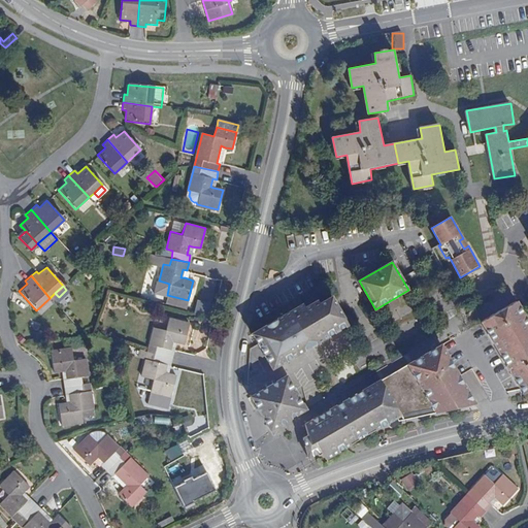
[(273,369),(349,325),(332,297),(306,310),(303,304),(253,334),(273,369)]
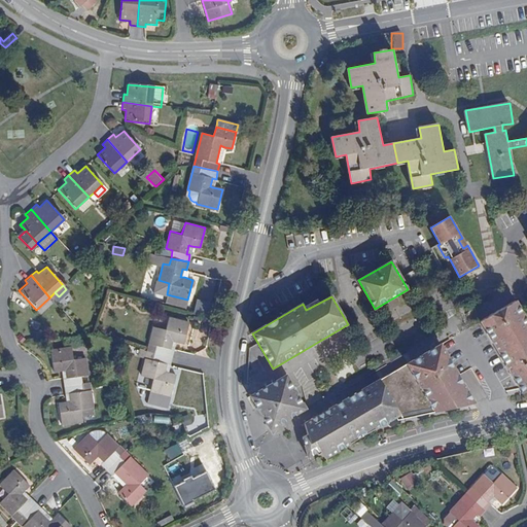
[(196,314),(208,316),(210,303),(198,301),(196,314)]
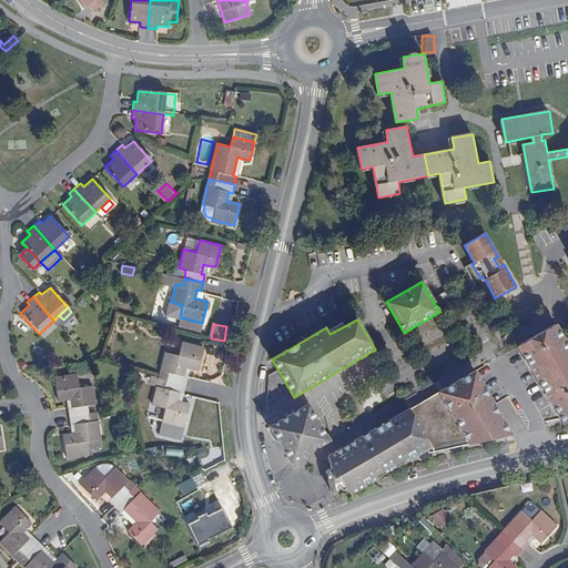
[(567,421),(567,346),(555,325),(518,346),(561,423),(567,421)]
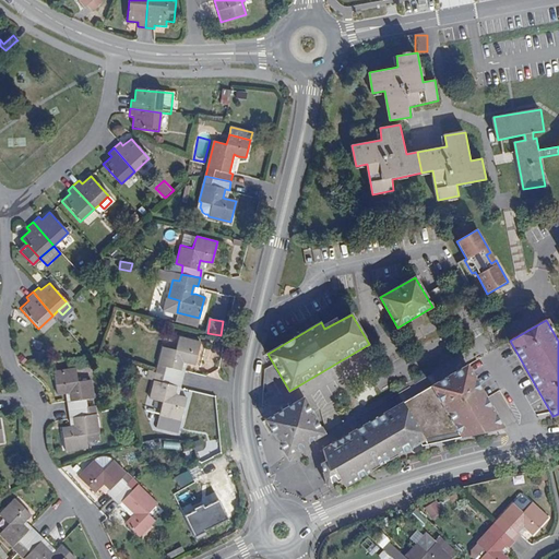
[(182,360),(187,361),(194,364),(200,342),(179,336),(175,348),(164,345),(158,365),(165,365),(163,373),(182,379),(185,370),(179,369),(182,360)]
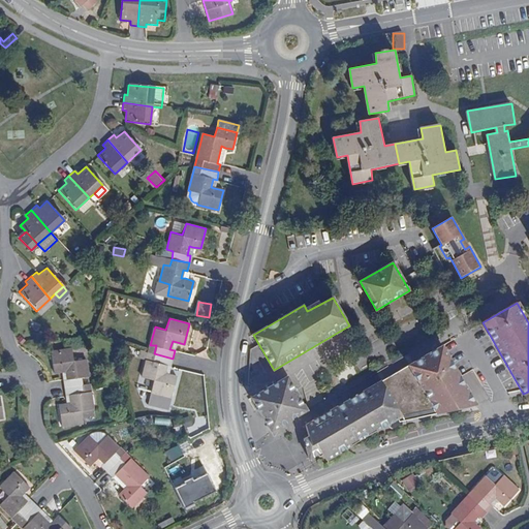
[(306,426),(311,434),(321,453),(325,461),(397,419),(399,423),(475,404),(441,346),(306,426)]
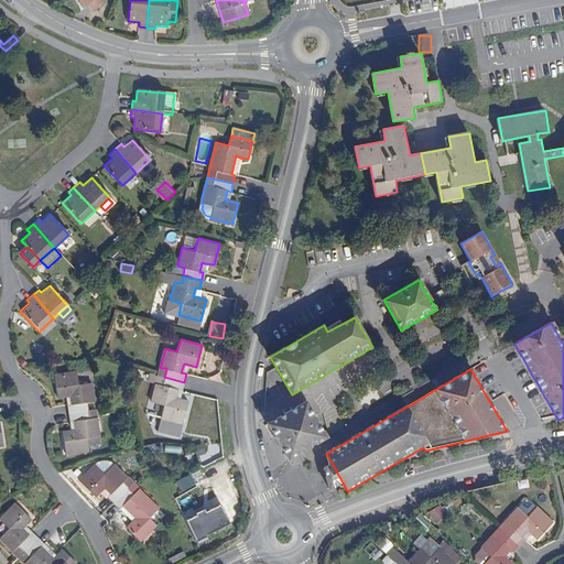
[(58,397),(66,396),(71,396),(72,403),(67,404),(68,412),(88,410),(87,401),(94,401),(93,382),(78,383),(76,371),(54,375),(58,397)]
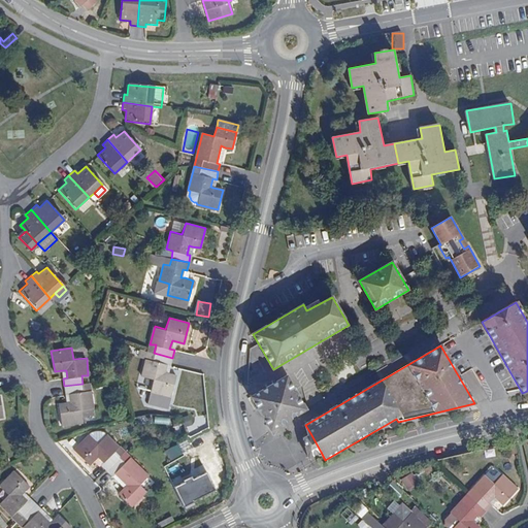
[(172,358),(154,353),(152,359),(145,358),(142,376),(154,378),(151,390),(171,395),(176,375),(168,373),(163,372),(166,364),(170,365),(172,358)]
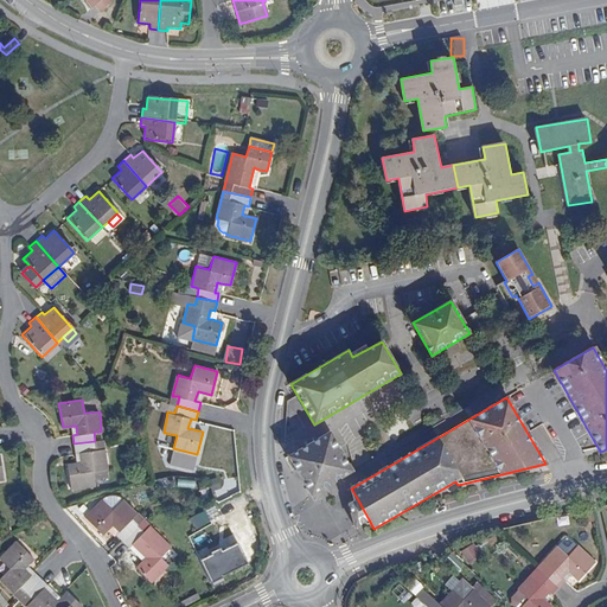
[(311,494),(351,471),(330,433),(288,457),(311,494)]
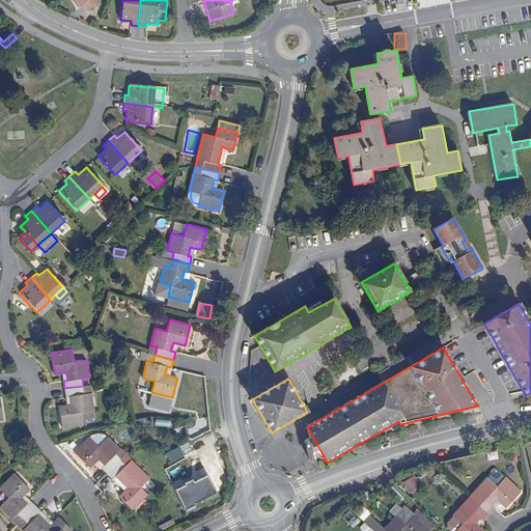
[(90,385),(83,386),(64,388),(65,395),(71,395),(72,404),(67,406),(59,406),(62,426),(82,424),(82,418),(94,416),(90,385)]
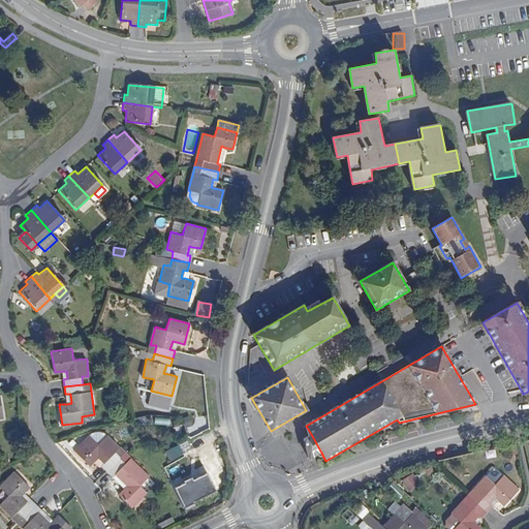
[(120,458),(124,454),(105,435),(100,434),(97,434),(93,434),(88,437),(74,450),(81,457),(89,466),(94,460),(97,458),(103,463),(101,466),(106,471),(120,458)]
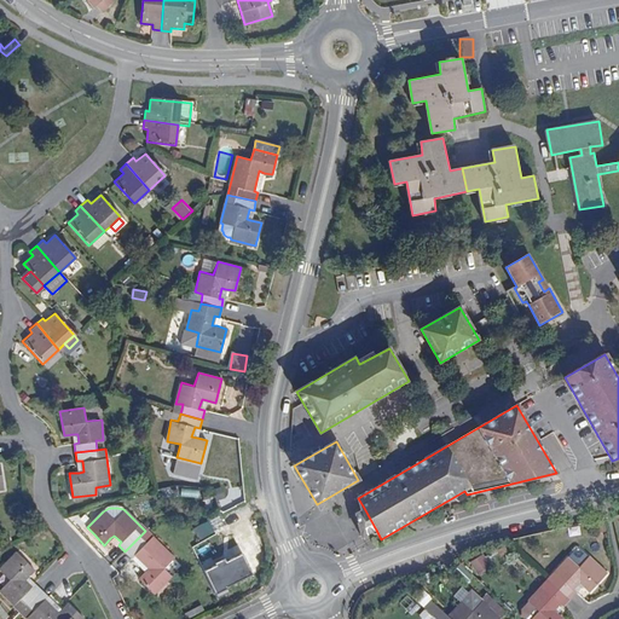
[(376,530),(364,508),(356,513),(363,537),(376,530)]
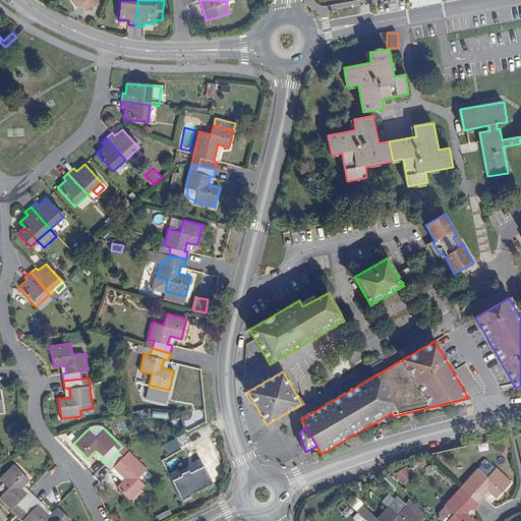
[(189,440),(185,431),(176,437),(180,445),(189,440)]
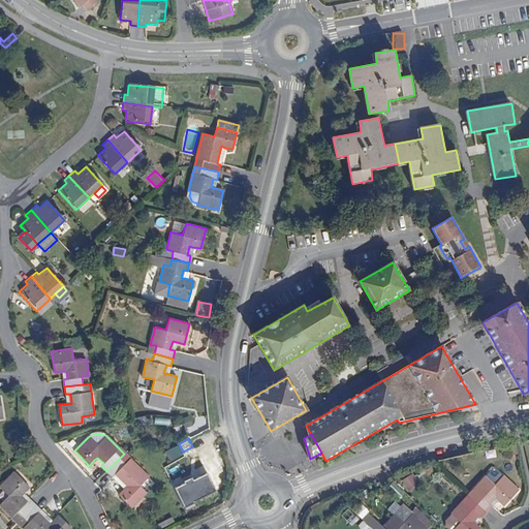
[(166,452),(170,462),(184,456),(180,445),(166,452)]
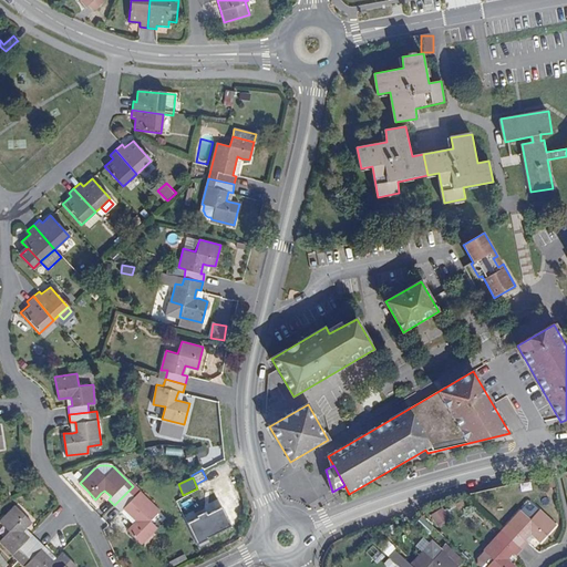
[(138,491),(133,486),(129,491),(133,496),(138,491)]
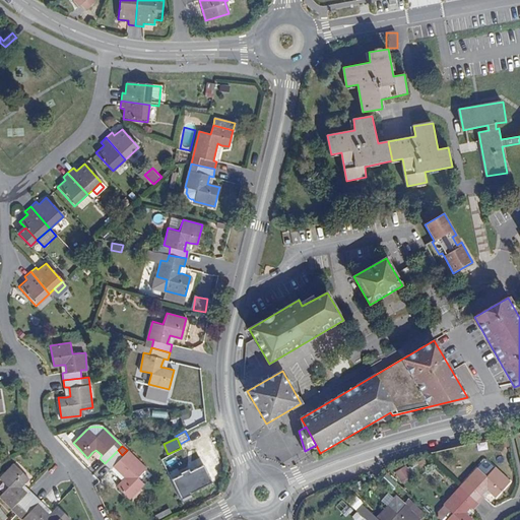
[(95,450),(92,452),(100,458),(102,455),(95,450)]
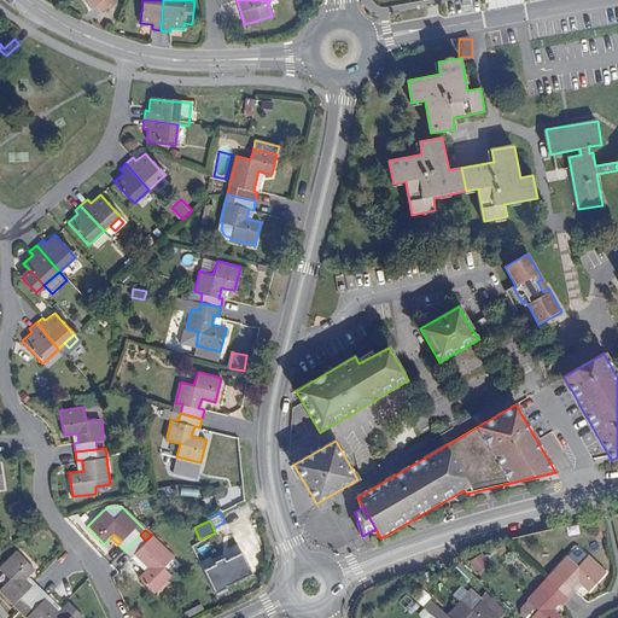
[(145,541),(140,535),(124,551),(130,557),(134,553),(149,567),(145,571),(139,578),(153,592),(170,575),(163,566),(173,555),(153,536),(151,535),(145,541)]
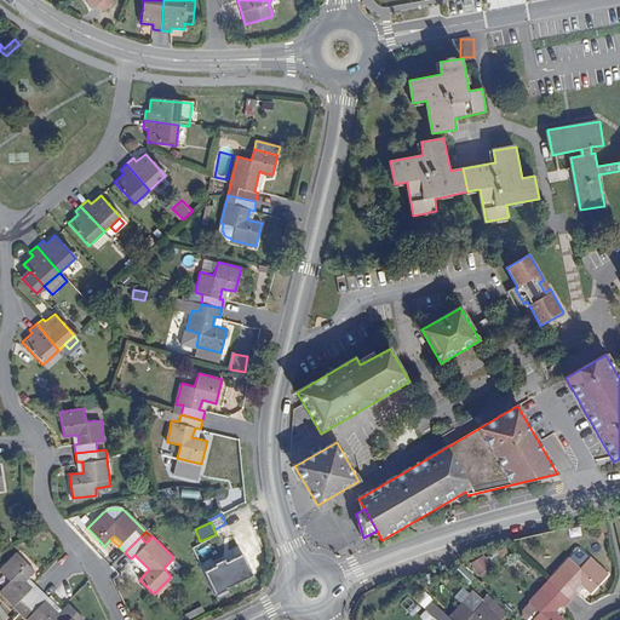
[(0,589),(0,591),(21,612),(41,590),(35,585),(33,587),(26,579),(28,578),(34,569),(17,552),(0,569),(0,572),(9,580),(0,589)]
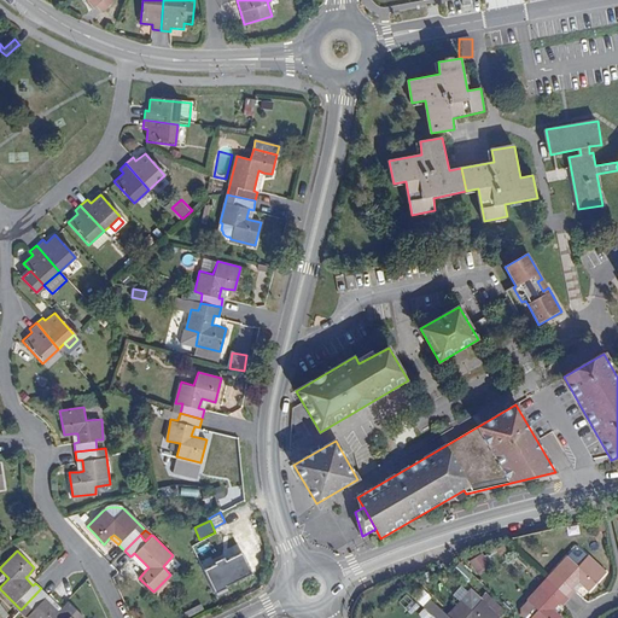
[(228,590),(226,586),(251,572),(242,552),(225,560),(223,557),(214,561),(214,564),(203,570),(216,595),(228,590)]
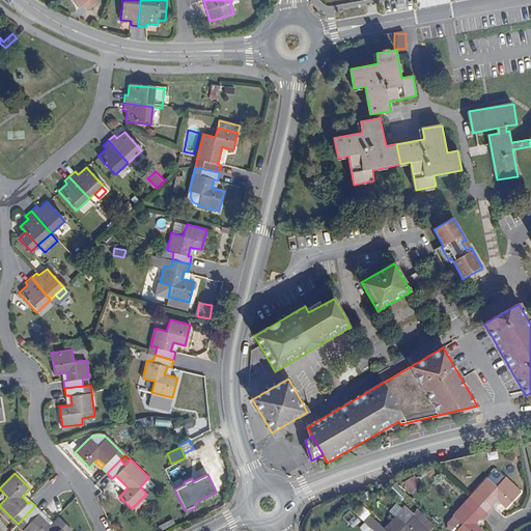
[(112,478),(124,491),(128,487),(115,475),(112,478)]
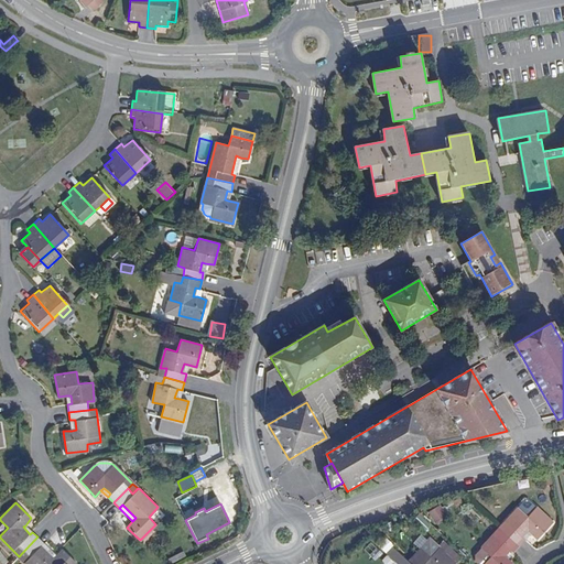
[(442,506),(429,511),(436,524),(448,519),(442,506)]
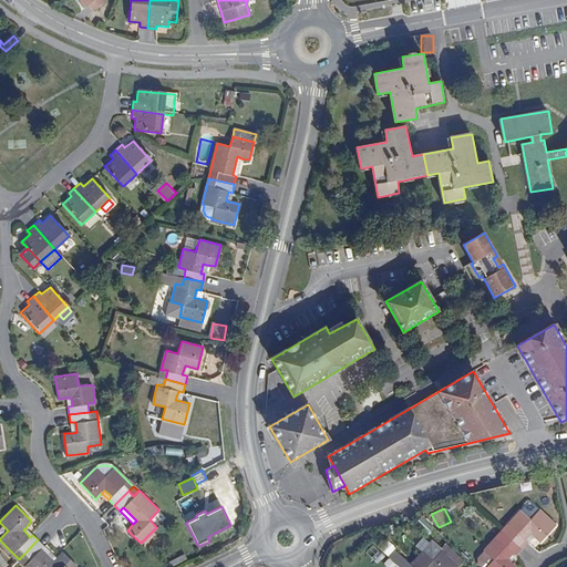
[(513,531),(508,536),(523,549),(528,543),(525,540),(531,534),(535,537),(540,543),(557,525),(539,511),(531,521),(521,512),(508,525),(513,531)]
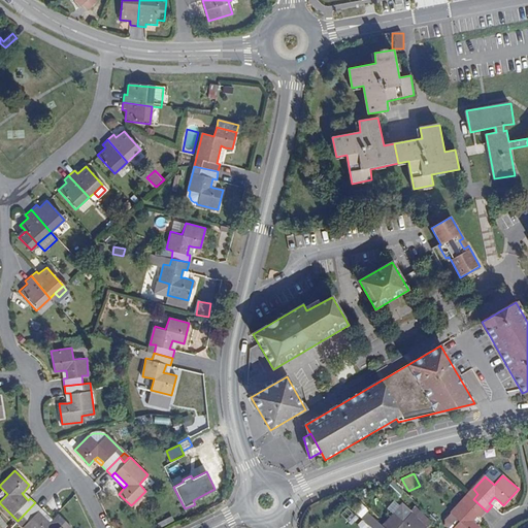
[(492,505),(498,500),(494,497),(489,503),(492,505)]
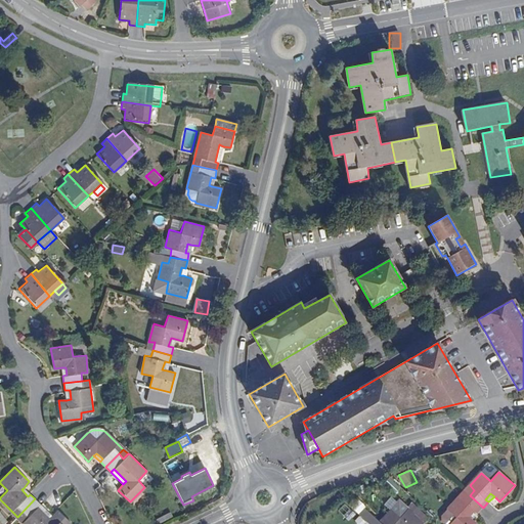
[(474,523),(471,521),(468,518),(475,511),(478,514),(483,508),(470,495),(465,500),(459,496),(447,510),(456,517),(449,523),(474,523)]
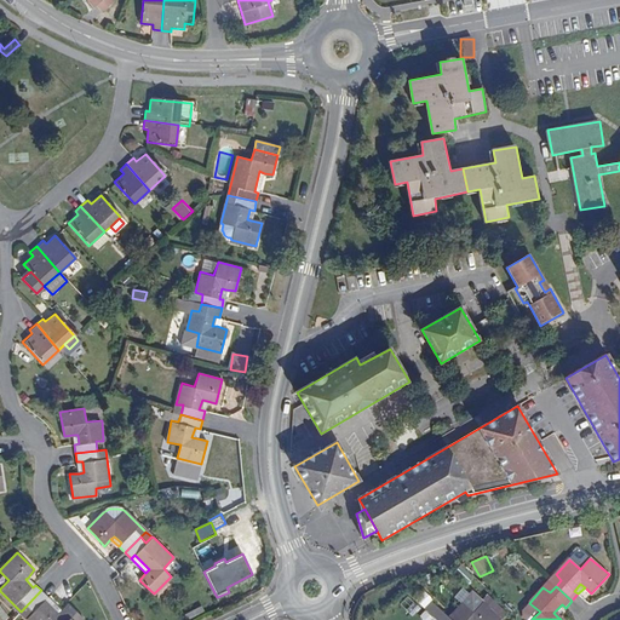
[(69,604),(62,610),(59,614),(45,600),(47,597),(41,590),(21,612),(29,619),(82,619),(85,619),(69,604)]
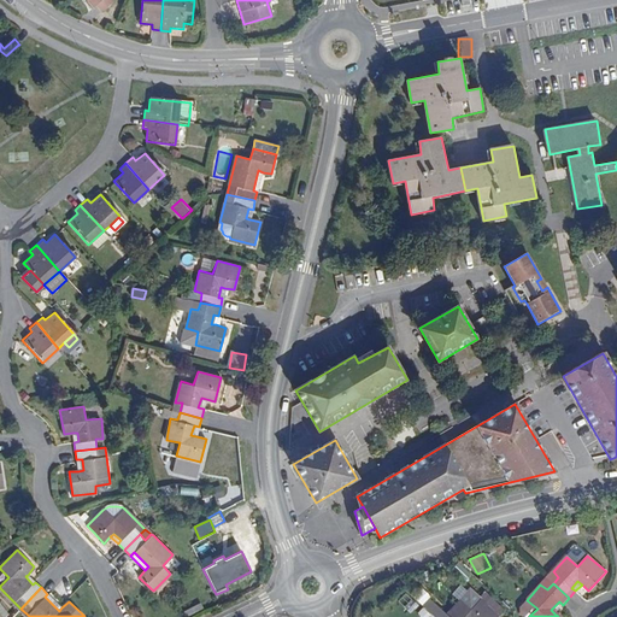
[(430,599),(424,606),(435,616),(498,616),(468,588),(444,612),(430,599)]
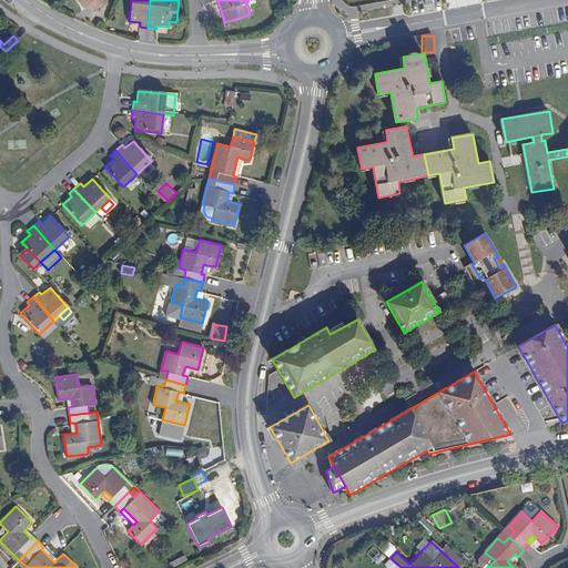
[(54,563),(57,559),(43,547),(41,549),(54,563)]
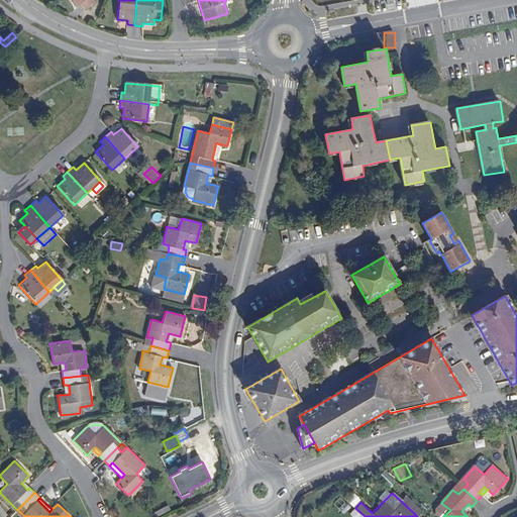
[(461,511),(464,514),(472,507),(469,504),(461,511)]
